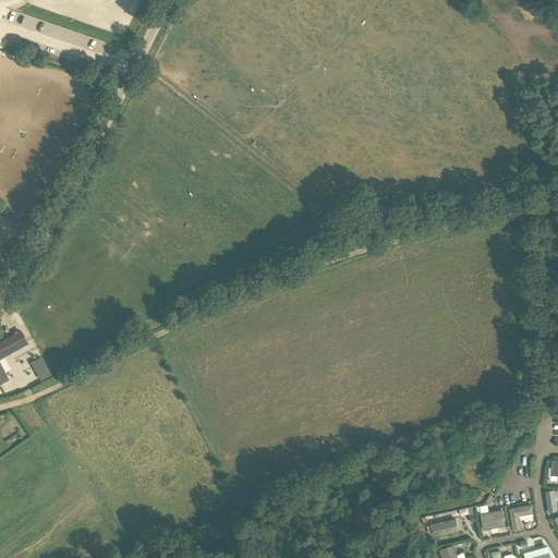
[(0,355),(26,342),(22,332),(0,343),(0,385),(10,379),(0,362),(0,355)]
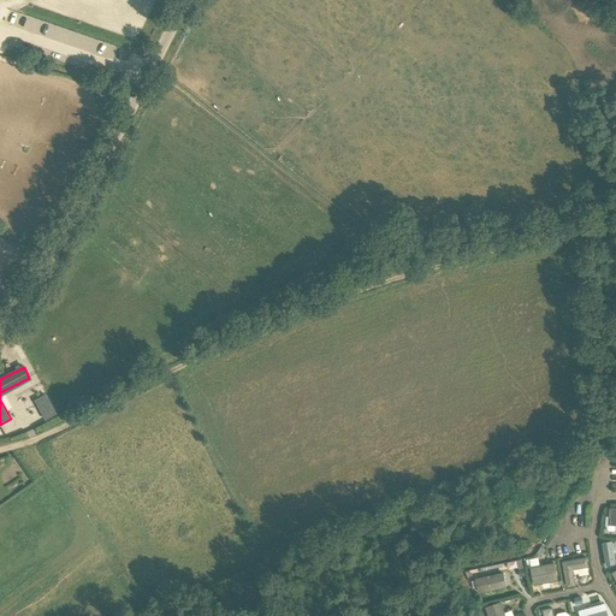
[(41,414),(46,420),(57,414),(46,395),(40,397),(47,410),(41,414)]
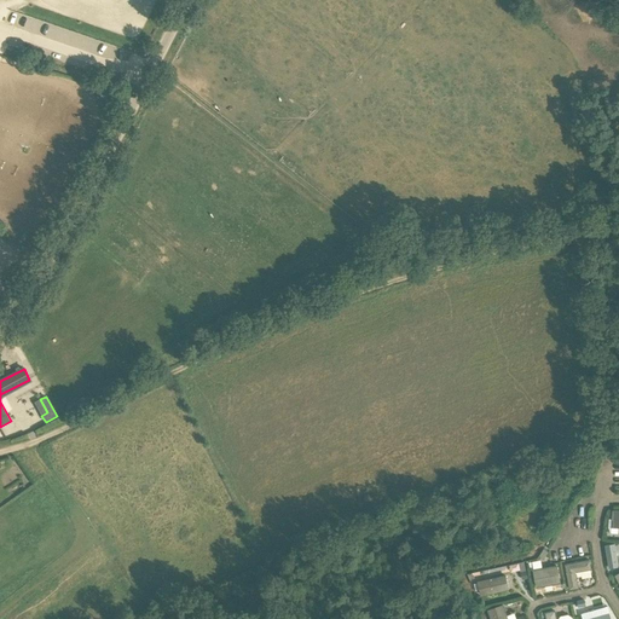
[(615,545),(605,547),(608,568),(618,567),(615,545)]
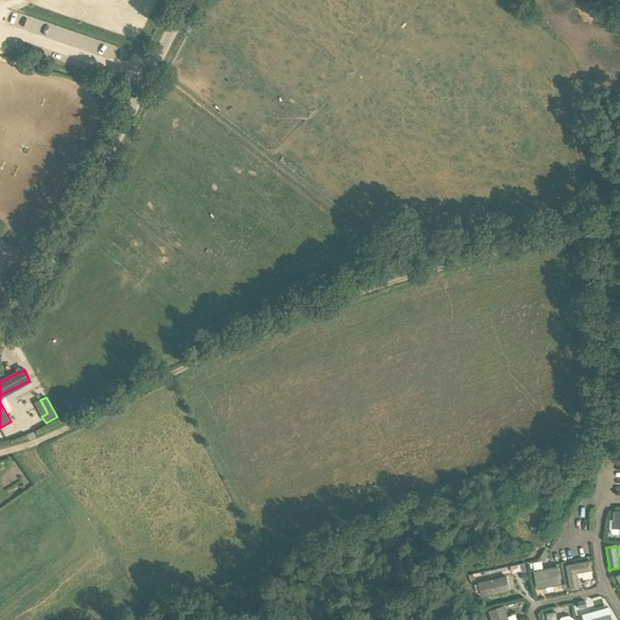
[(566,566),(570,592),(580,590),(578,574),(592,572),(591,561),(566,566)]
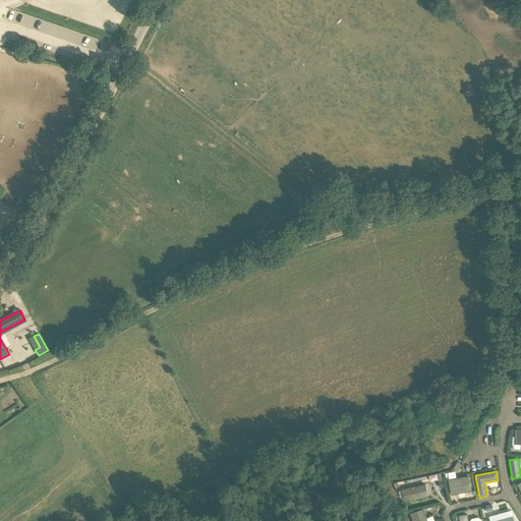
[(452,496),(472,491),(469,476),(449,480),(452,496)]
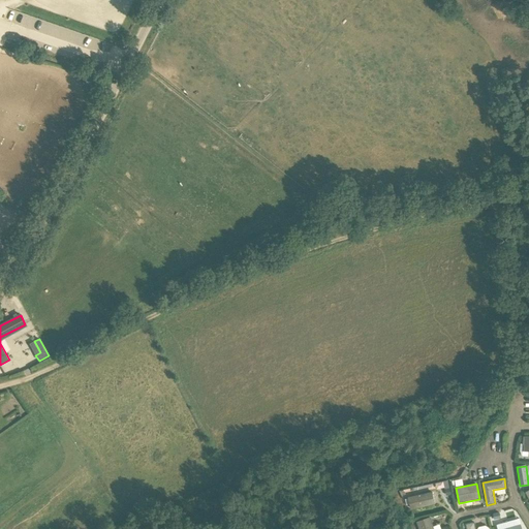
[(411,510),(435,505),(432,492),(408,497),(411,510)]
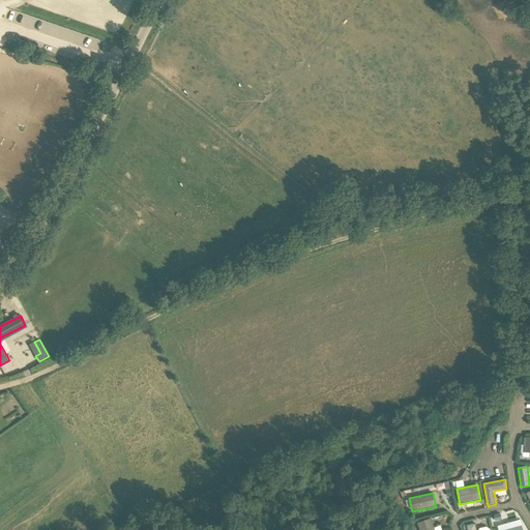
[(435,529),(431,519),(417,523),(419,529),(435,529)]
